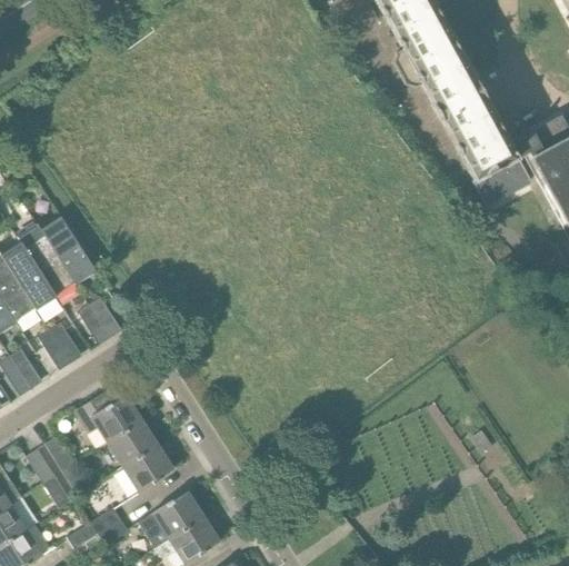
[(330,0),(332,3),(338,0),(377,0),(402,47),(395,50),(391,61),(403,82),(415,86),(421,82),(475,181),(488,206),(531,181),(530,179),(543,172),(568,219),(568,137),(566,131),(538,147),(530,131),(520,137),(487,76),(477,81),(433,0),(560,0),(568,15),(568,0),(330,0)]
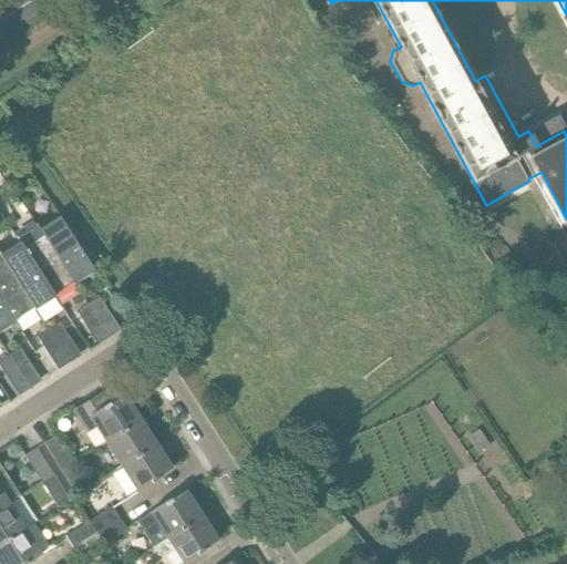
[(41,226),(74,280),(75,283),(96,269),(60,215),(41,226)]
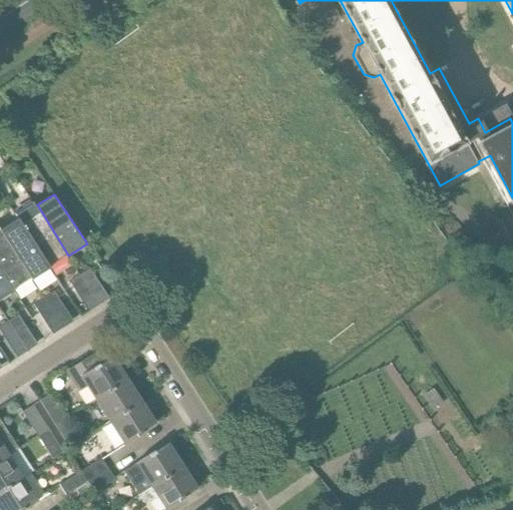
[(50,265),(67,253),(37,204),(37,205),(34,200),(15,212),(18,217),(50,265)]
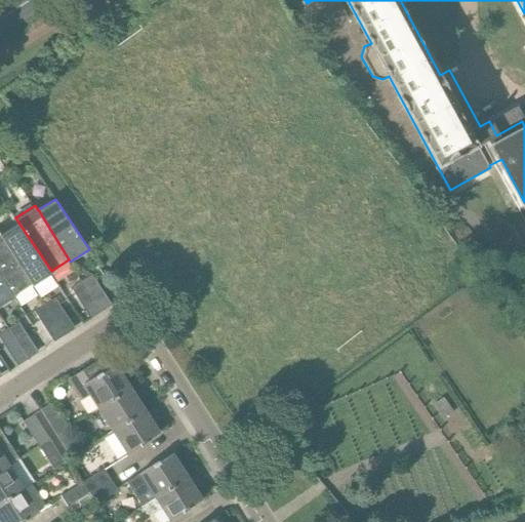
[(52,273),(51,271),(18,223),(1,234),(32,283),(33,285),(52,273)]
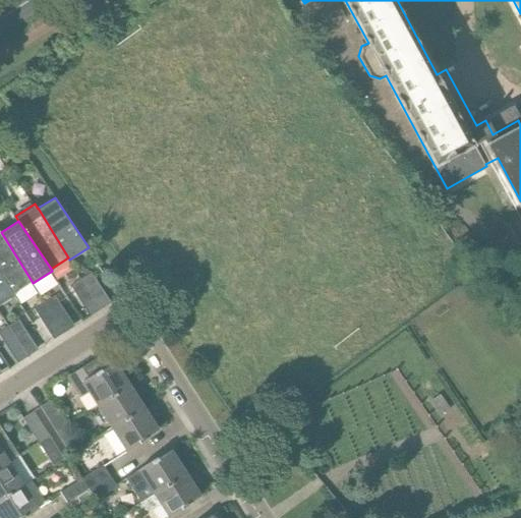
[(0,271),(14,292),(32,281),(1,232),(0,229),(0,271)]
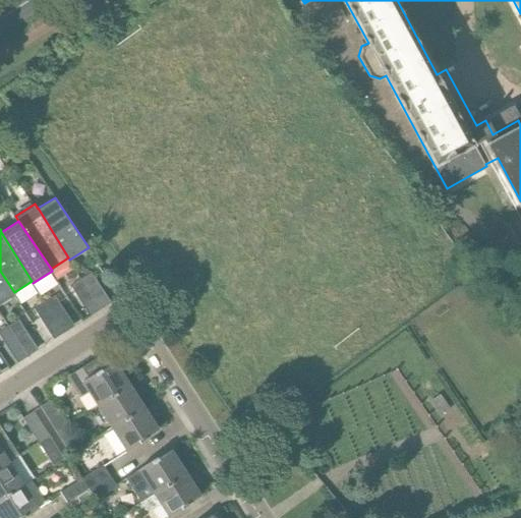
[(0,303),(15,294),(14,292),(0,271),(0,303)]
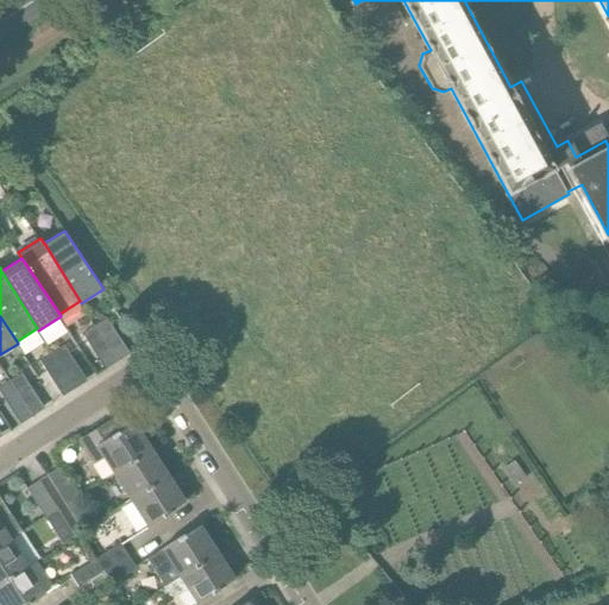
[(102,335),(114,327),(106,316),(94,325),(102,335)]
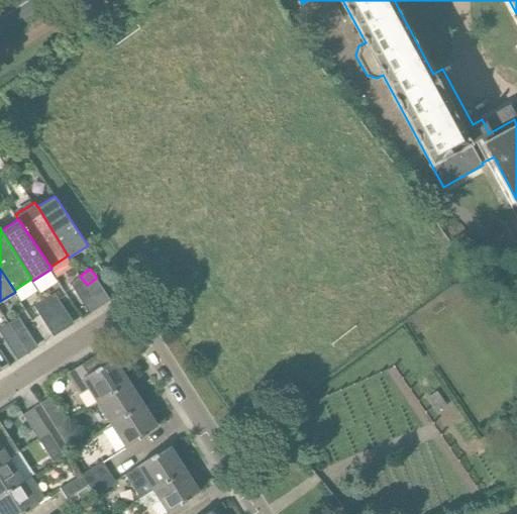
[(77,292),(87,285),(80,276),(70,282),(77,292)]
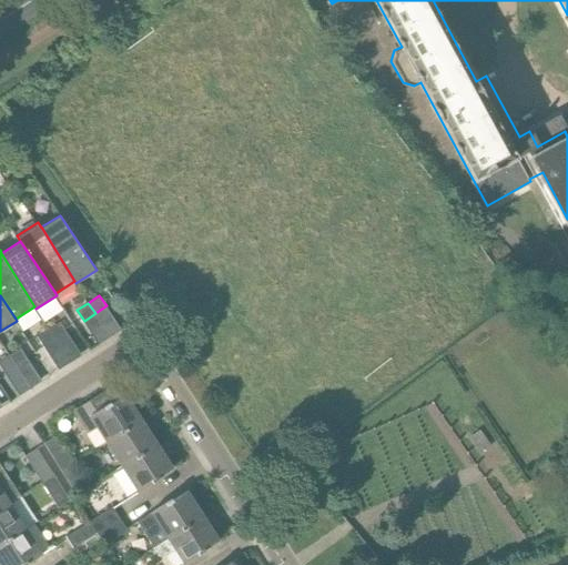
[(56,339),(67,332),(60,321),(49,329),(56,339)]
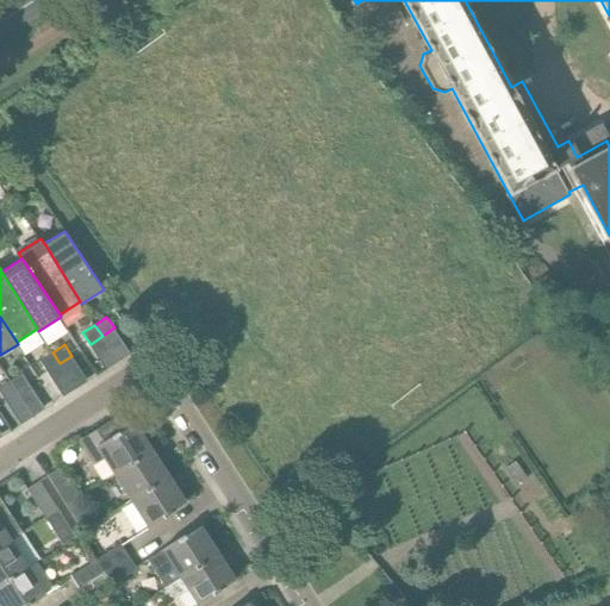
[(48,372),(60,363),(53,353),(39,360),(48,372)]
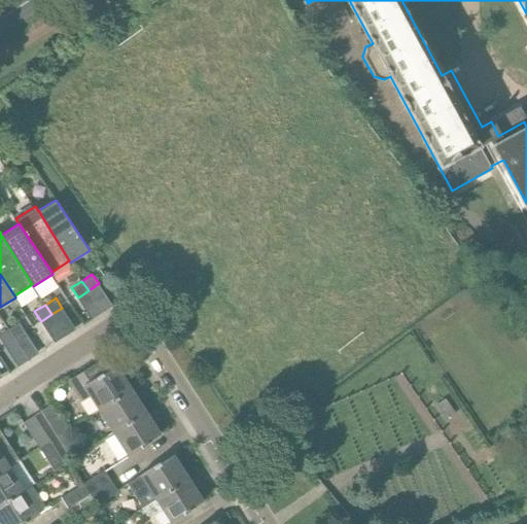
[(15,338),(26,332),(19,321),(8,328),(15,338)]
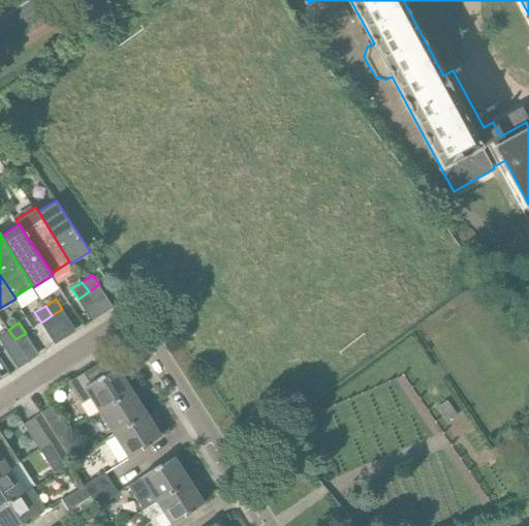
[(0,339),(4,346),(16,339),(8,330),(0,335),(0,339)]
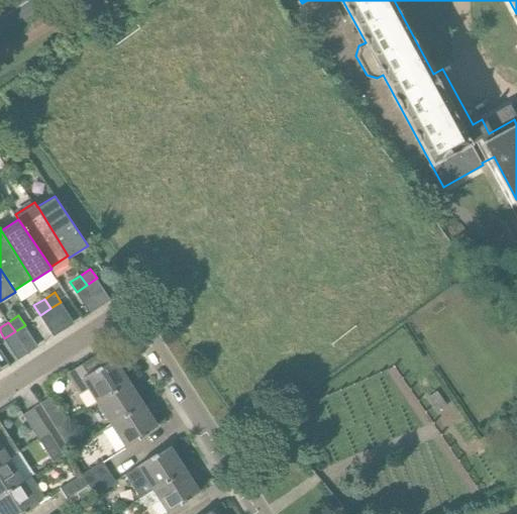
[(95,401),(128,380),(113,357),(100,366),(94,354),(67,372),(80,392),(87,388),(95,401)]
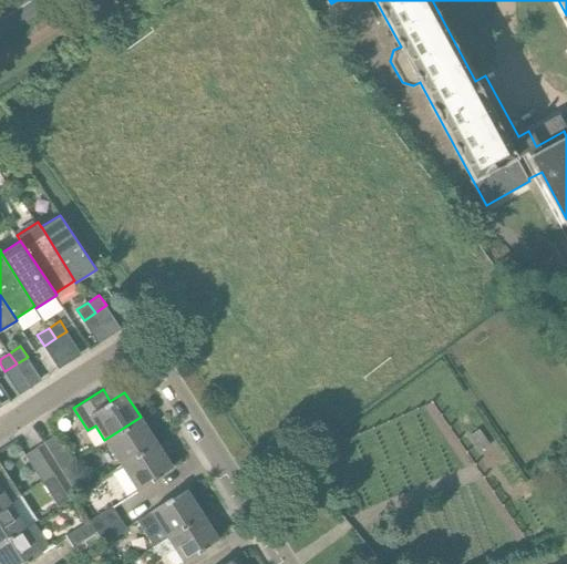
[(121,464),(156,441),(141,417),(104,440),(121,464)]
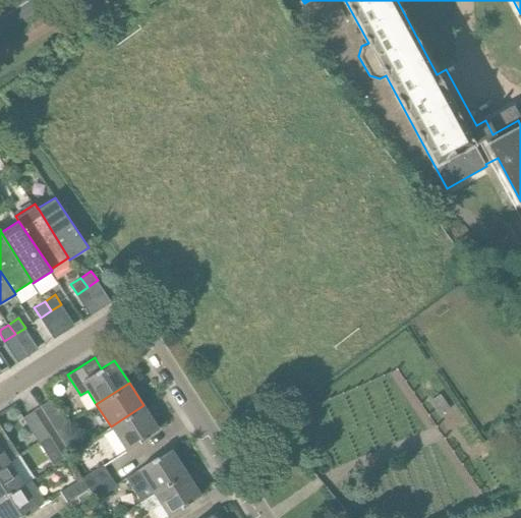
[(439,414),(449,407),(440,393),(428,400),(439,414)]
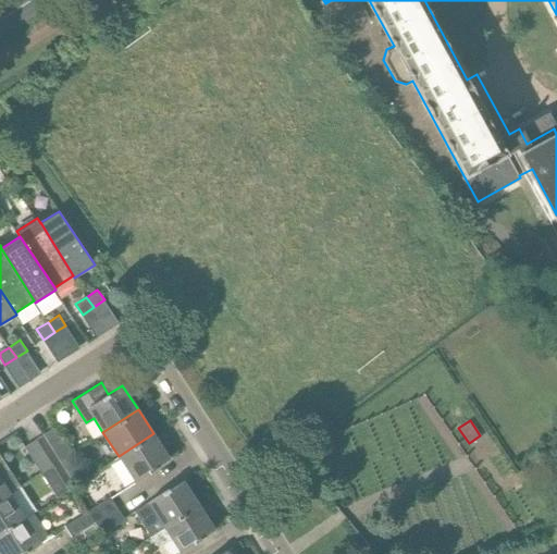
[(60,458),(72,451),(56,426),(44,434),(60,458)]
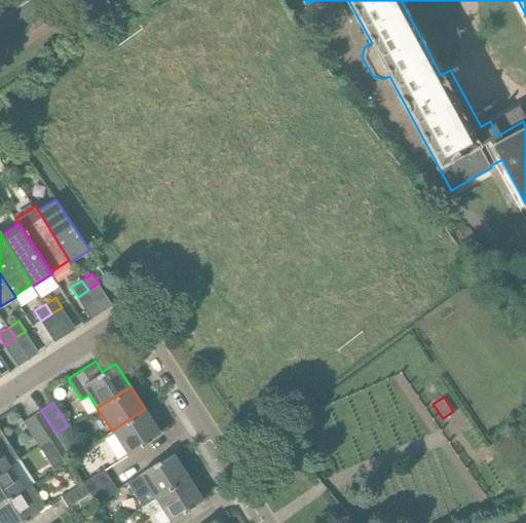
[(145,409),(112,431),(127,454),(159,433),(145,409)]
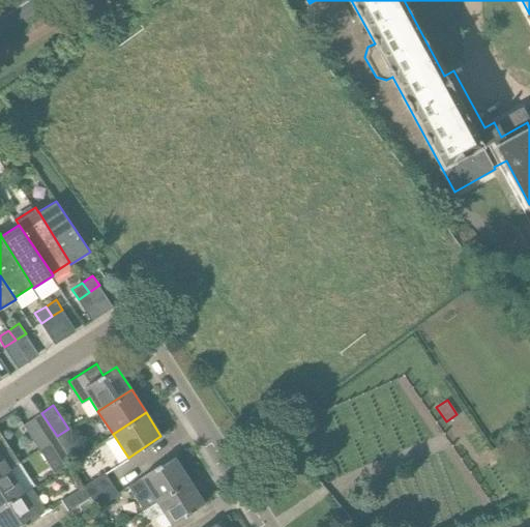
[(38,448),(50,441),(34,416),(24,423),(38,448)]
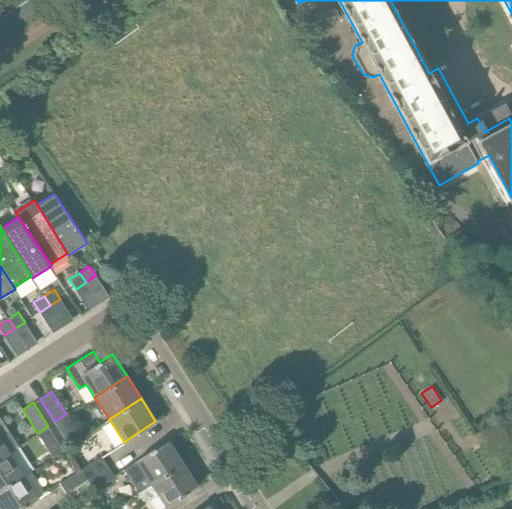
[(70,445),(80,438),(66,414),(55,421),(70,445)]
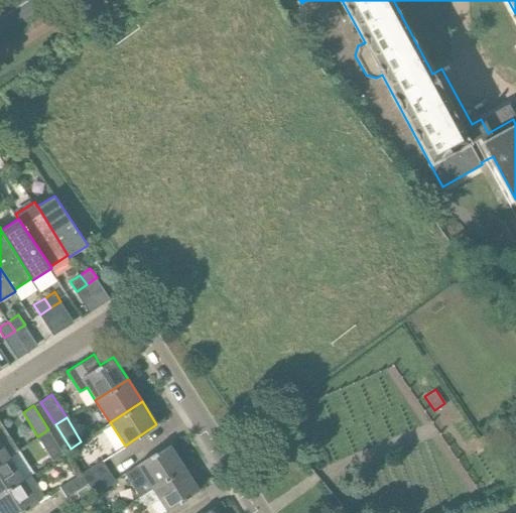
[(52,460),(63,453),(48,429),(37,436),(52,460)]
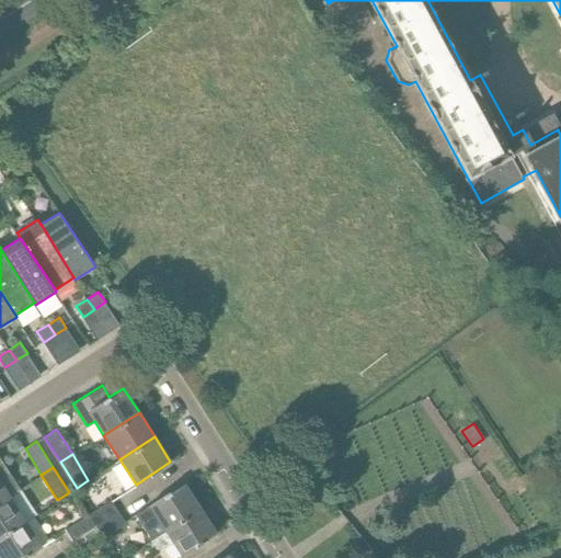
[(0,501),(10,496),(0,481),(0,501)]
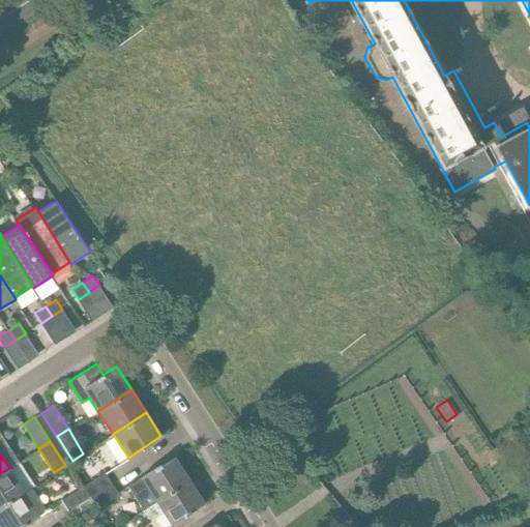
[(155,501),(189,479),(174,457),(160,465),(160,464),(140,476),(155,501)]
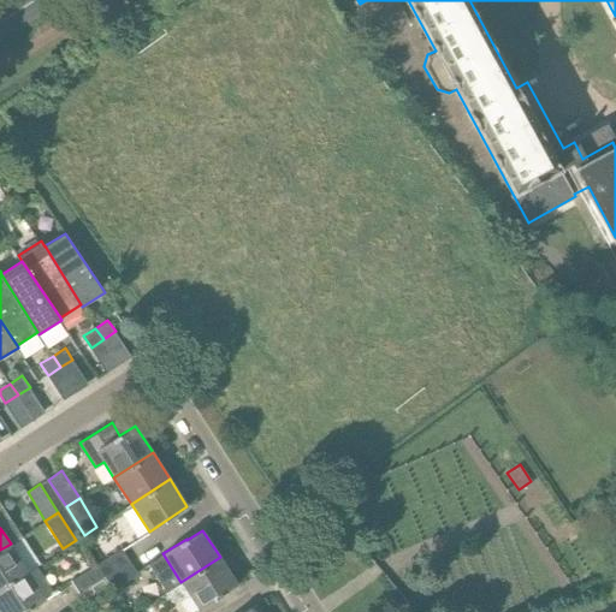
[(0,588),(28,571),(11,544),(0,550),(0,588)]
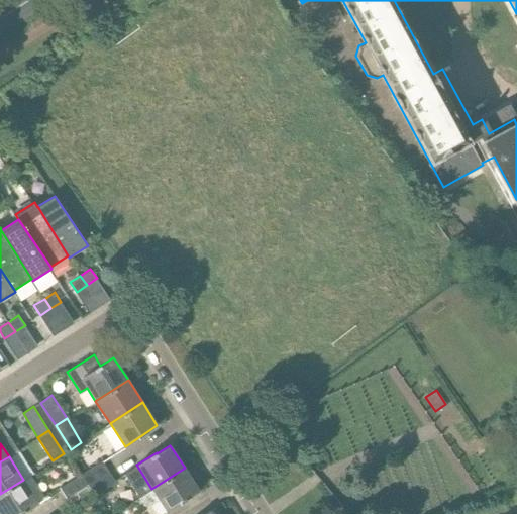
[(81,473),(88,484),(109,470),(102,458),(81,473)]
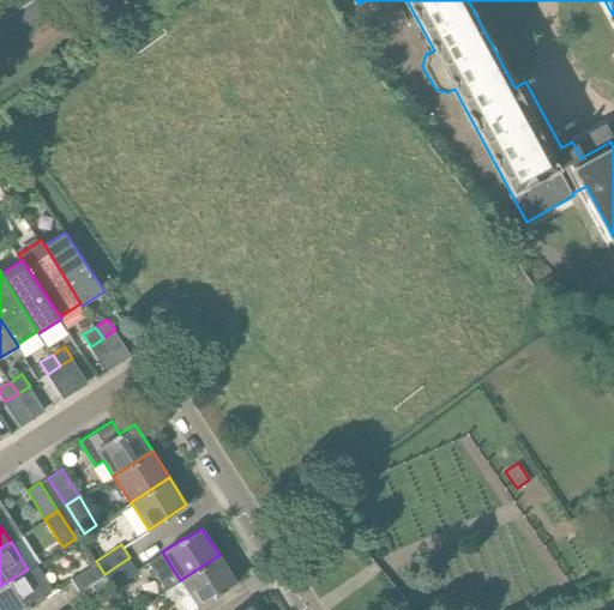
[(220,555),(180,580),(166,590),(172,599),(178,596),(179,597),(181,595),(182,596),(188,592),(198,609),(222,593),(221,592),(236,581),(220,555)]
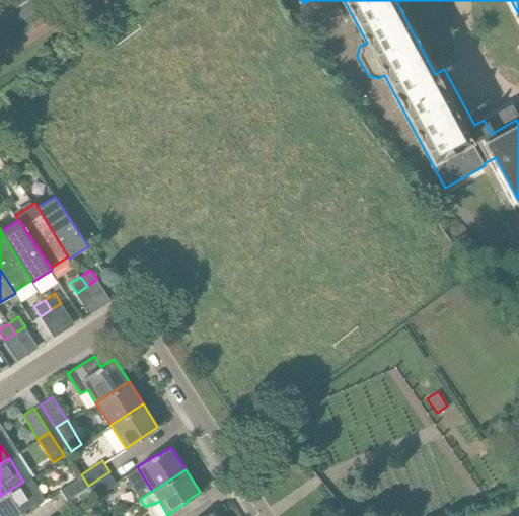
[(88,486),(95,497),(117,483),(109,471),(88,486)]
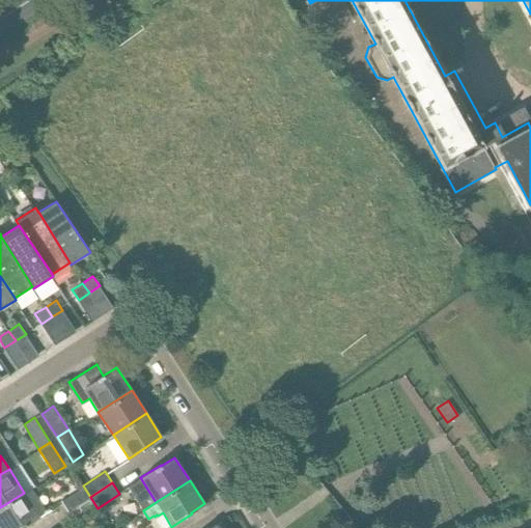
[(61,500),(68,511),(90,497),(83,485),(61,500)]
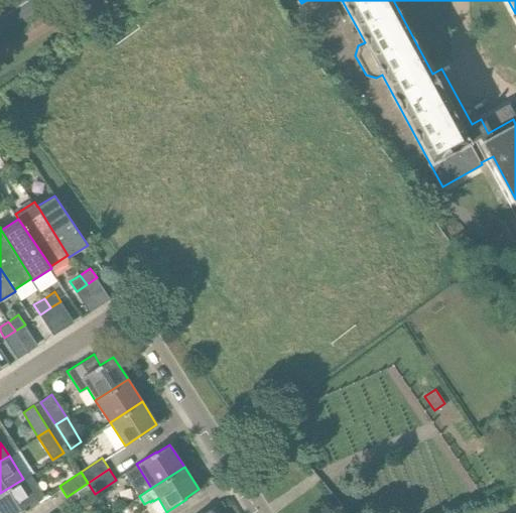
[(23,479),(0,493),(0,512),(22,512),(39,503),(23,479)]
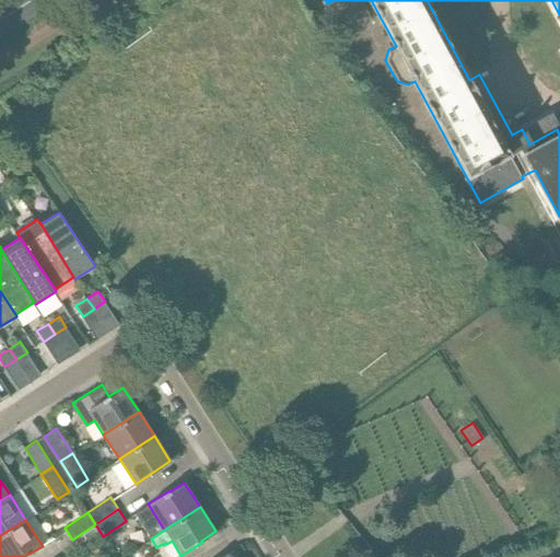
[(72,540),(80,552),(103,536),(95,524),(72,540)]
